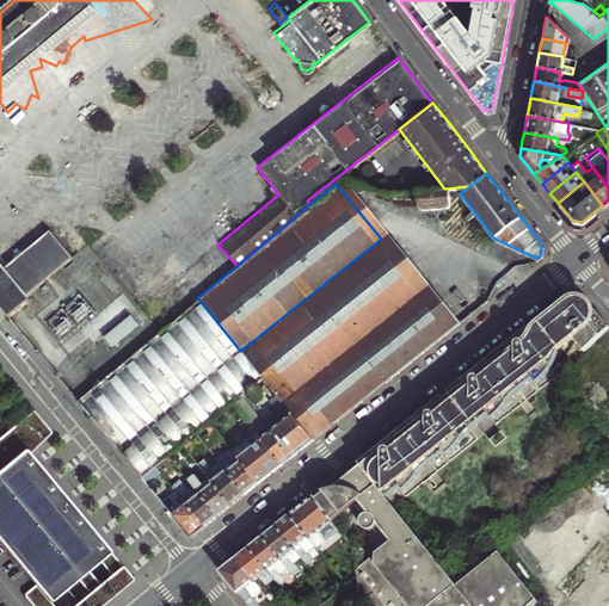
[(446,204),(444,189),(393,191),(393,196),(413,196),(414,205),(418,209),(442,208),(446,204)]
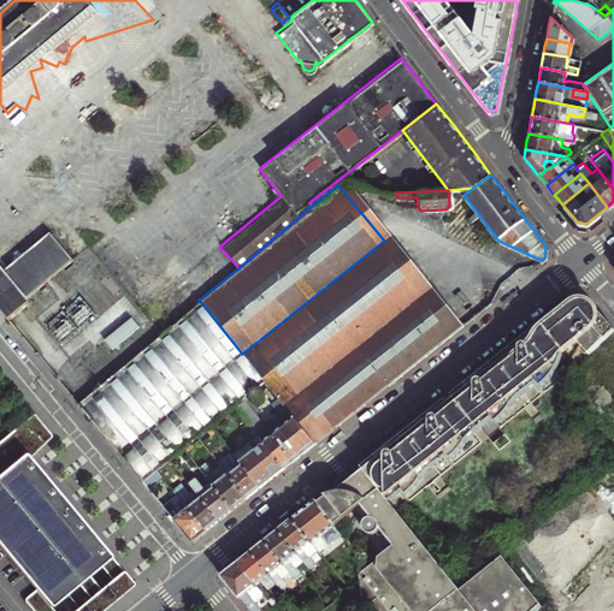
[(0,312),(6,319),(28,300),(24,296),(72,257),(49,230),(5,267),(3,270),(0,267),(0,312)]
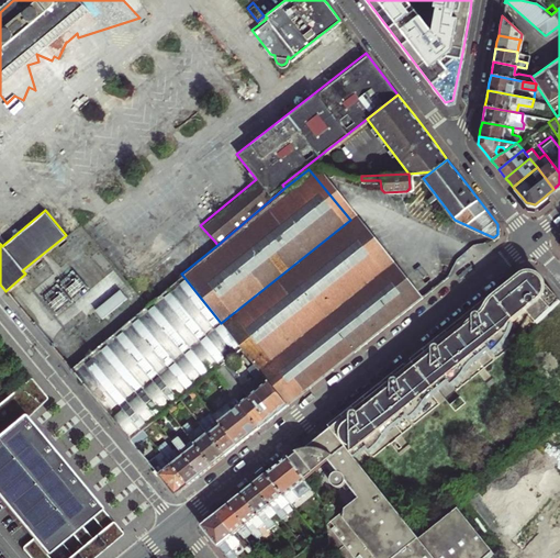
[(259,371),(389,268),(350,220),(221,323),(241,347),(259,371)]
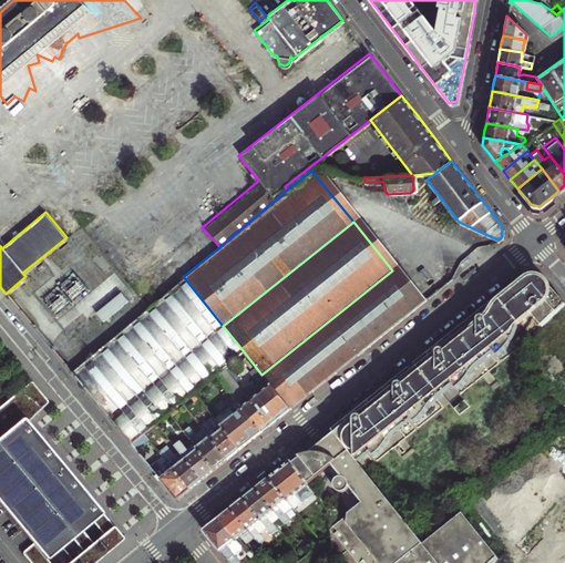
[(216,243),(183,270),(186,274),(219,247),(216,243)]
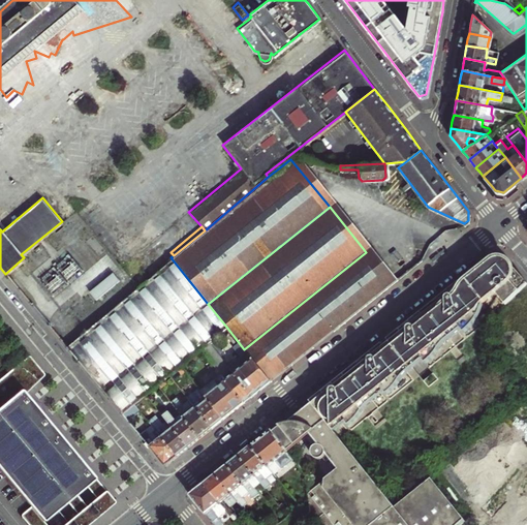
[(150,270),(153,273),(171,257),(174,255),(171,252),(150,270)]
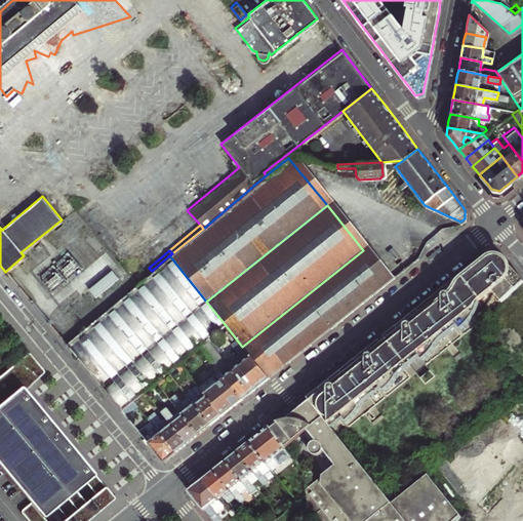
[(266,376),(387,280),(363,250),(242,347),(266,376)]
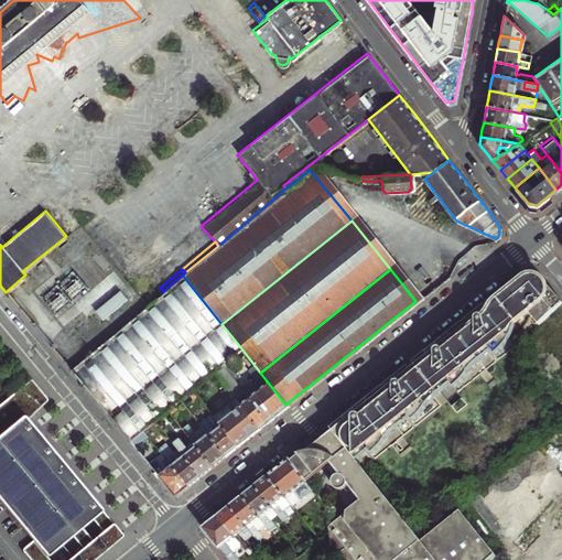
[(222,324),(182,275),(163,291),(160,294),(148,304),(71,369),(110,417),(222,324)]
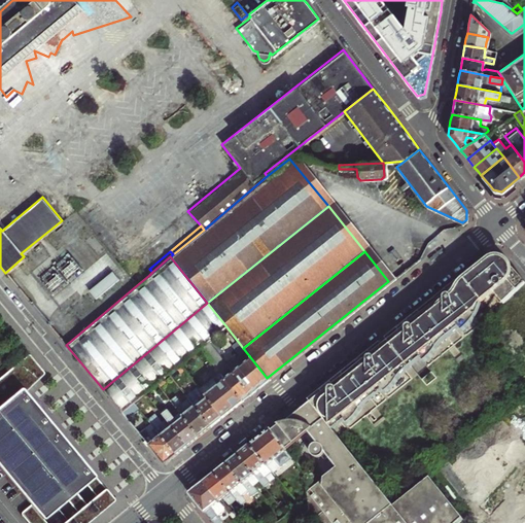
[(496,294),(502,303),(523,280),(505,260),(501,264),(500,263),(498,262),(497,260),(495,259),(493,259),(491,259),(490,259),(487,259),(485,260),(483,262),(480,258),(478,260),(460,275),(462,278),(457,282),(455,279),(448,284),(444,288),(449,293),(447,292),(445,292),(444,293),(443,294),(443,295),(442,297),(441,297),(439,297),(436,297),(435,298),(433,299),(432,300),(431,300),(430,301),(426,305),(421,308),(409,318),(413,323),(411,324),(410,324),(409,324),(408,325),(407,326),(404,322),(393,329),(386,336),(390,340),(385,344),(381,339),(364,352),(369,358),(368,359),(364,359),(361,359),(359,359),(356,359),(355,360),(354,360),(351,362),(348,364),(345,368),(350,374),(335,386),(338,389),(335,388),(333,388),(331,389),(331,390),(330,392),(323,384),(321,385),(306,397),(308,399),(307,401),(330,428),(341,419),(345,422),(347,421),(350,419),(353,416),(355,412),(358,408),(358,407),(362,403),(380,388),(383,392),(387,389),(390,385),(392,383),(396,377),(399,373),(408,367),(419,358),(423,362),(428,357),(432,352),(434,350),(435,349),(436,347),(438,346),(439,345),(440,344),(440,343),(441,342),(442,341),(443,340),(444,339),(446,337),(458,327),(461,332),(461,330),(463,329),(464,328),(465,327),(466,326),(469,323),(470,322),(471,320),(475,316),(476,314),(477,312),(478,310),(478,309),(480,304),(478,303),(493,290),(496,294)]
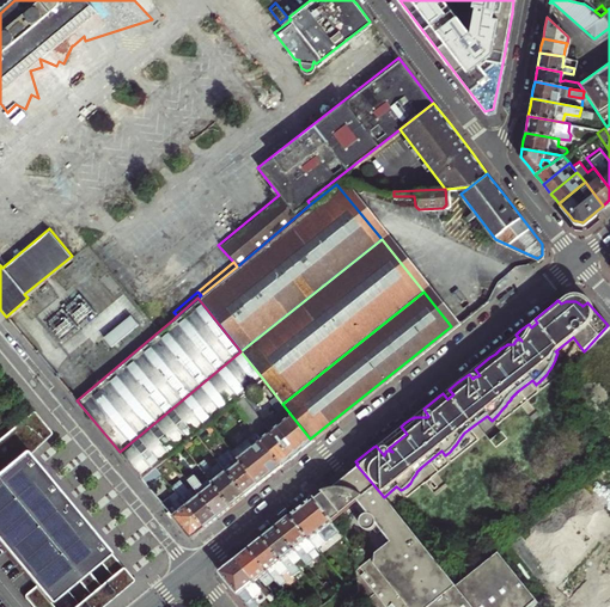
[(103,333),(110,343),(136,320),(129,312),(103,333)]
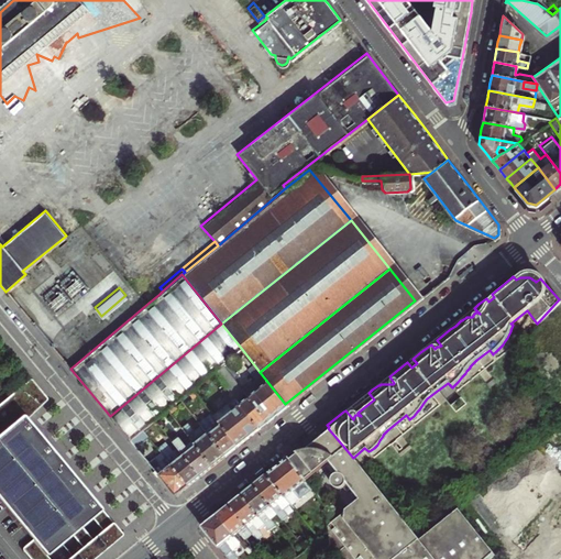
[(241,348),(221,324),(110,416),(129,439),(142,428),(166,408),(179,397),(212,371),(241,348)]
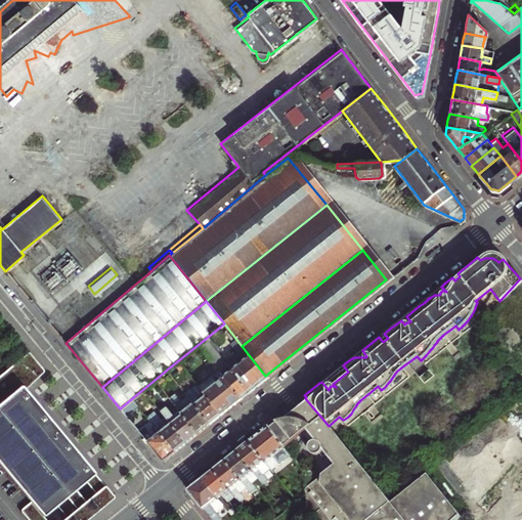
[(212,362),(240,396),(253,385),(265,376),(242,346),(222,361),(205,340),(198,345),(212,362)]
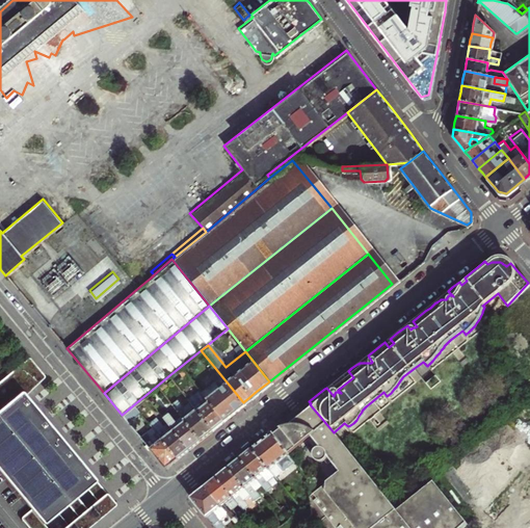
[(0,470),(28,504),(28,506),(28,507),(28,508),(20,516),(29,527),(81,527),(109,505),(112,502),(113,501),(113,500),(112,499),(110,496),(24,393),(24,391),(42,375),(43,373),(43,372),(42,371),(28,355),(28,354),(27,354),(25,354),(0,374),(0,470)]
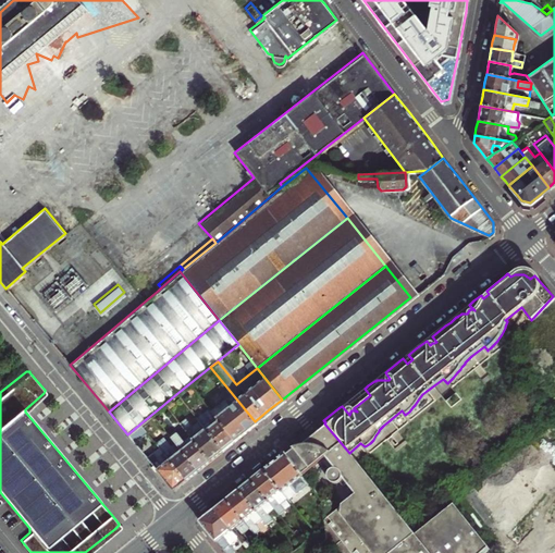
[(209,408),(233,439),(244,430),(255,421),(225,385),(220,389),(225,395),(209,408)]
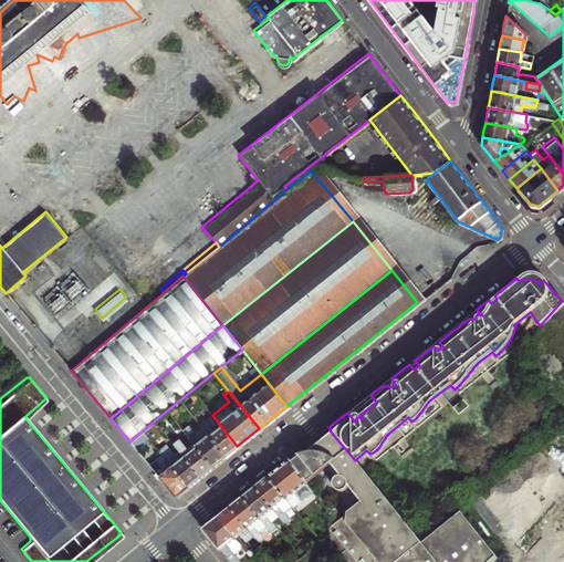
[(180,399),(167,410),(168,412),(170,414),(184,404),(180,399)]
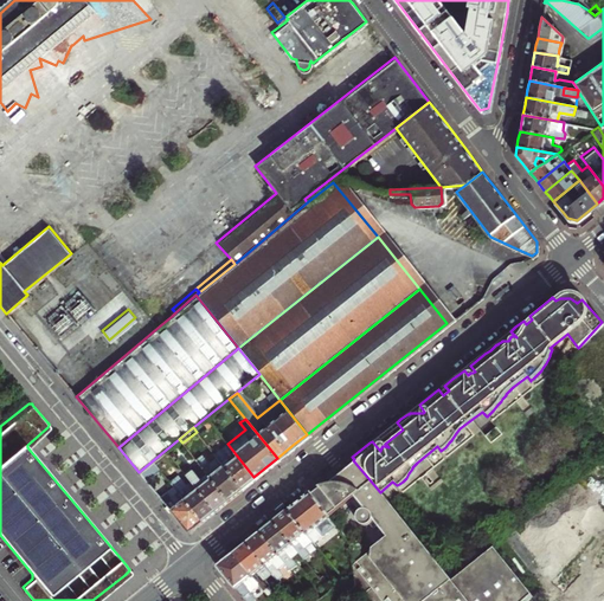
[(216,456),(241,486),(248,482),(254,477),(227,444),(225,441),(212,451),(216,456)]
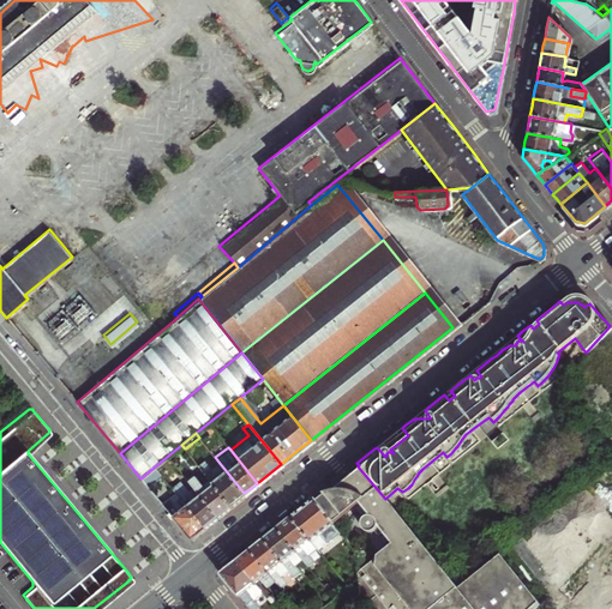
[(201,468),(231,505),(237,499),(244,493),(219,462),(211,469),(204,459),(198,465),(201,468)]
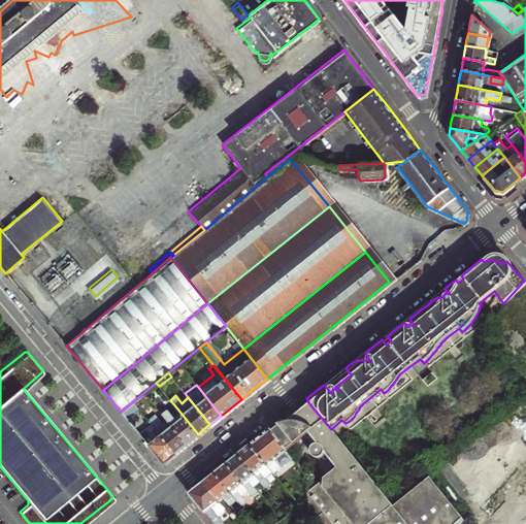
[(162,413),(187,444),(194,437),(198,434),(172,402),(167,407),(161,400),(156,405),(162,413)]
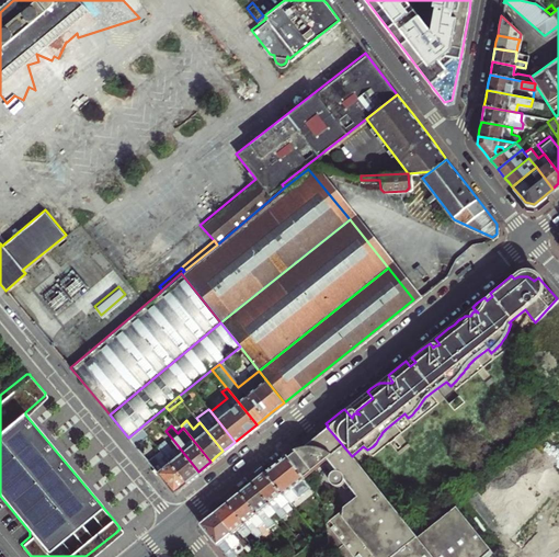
[(141,427),(128,438),(133,442),(135,444),(147,434),(141,427)]
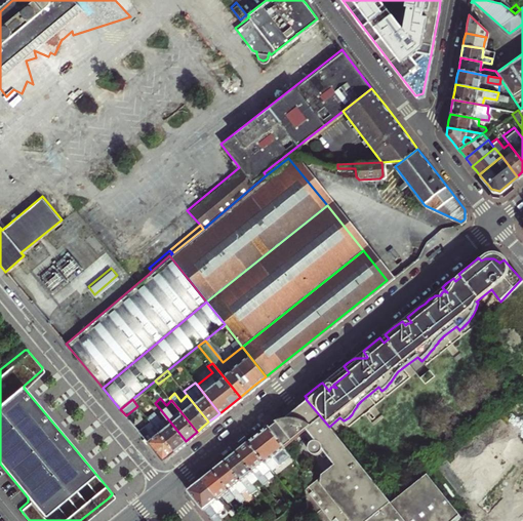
[(455,520),(459,518),(454,512),(424,472),(388,499),(333,432),(329,427),(306,399),(289,412),(283,416),(279,417),(276,418),(273,419),(275,422),(268,427),(284,445),(304,431),(311,441),(310,442),(309,445),(309,447),(311,450),(313,451),(315,452),(318,452),(320,451),(330,465),(305,486),(307,497),(307,502),(303,505),(314,518),(316,520),(455,520)]
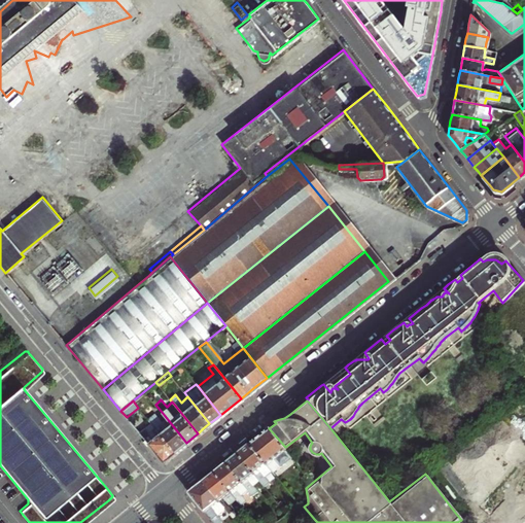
[(146,417),(150,421),(175,451),(181,447),(186,443),(162,412),(158,415),(161,419),(160,420),(152,411),(146,417)]
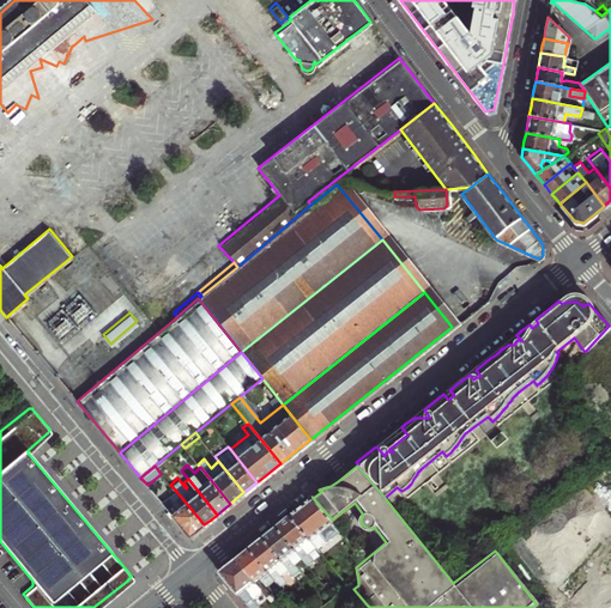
[(175,490),(161,502),(189,535),(197,530),(204,524),(175,490)]
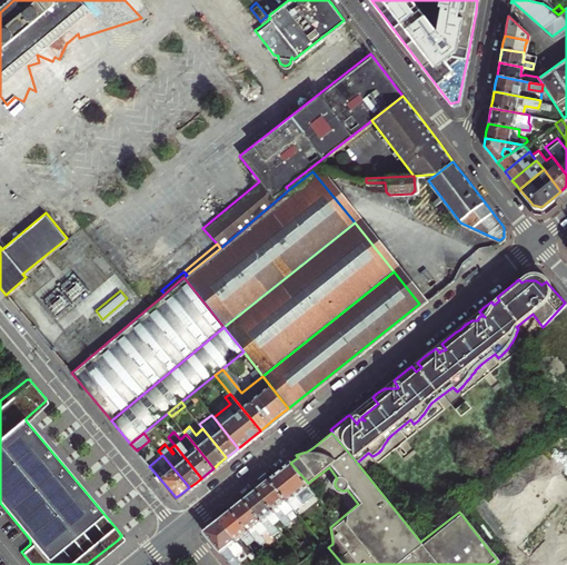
[(308,483),(290,463),(289,461),(279,468),(268,477),(286,498),(290,495),(297,503),(312,489),(308,483)]
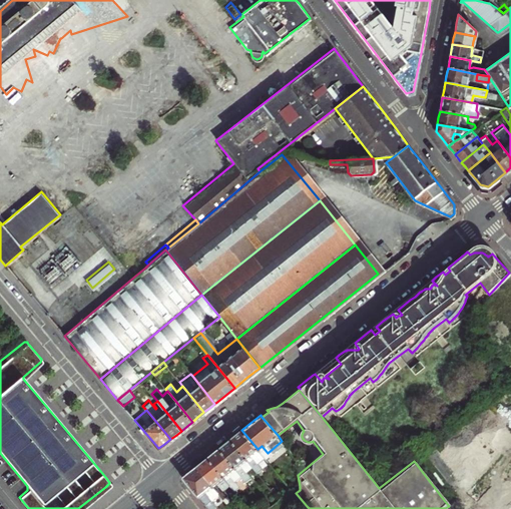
[(258,449),(241,430),(234,435),(229,439),(251,465),(262,477),(266,473),(261,467),(262,466),(257,460),(263,455),(258,449)]
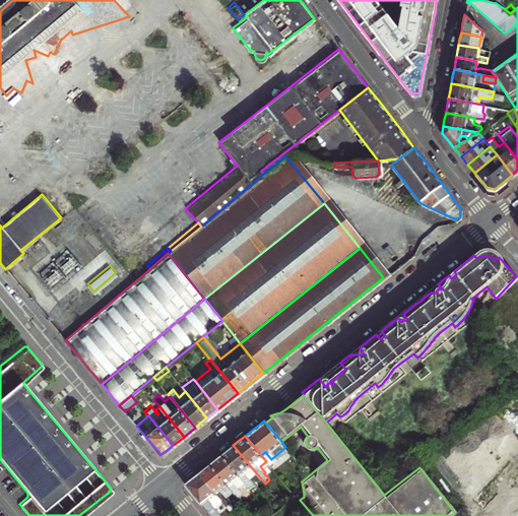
[(255,471),(233,445),(227,450),(221,454),(243,480),(248,487),(253,481),(248,476),(255,471)]
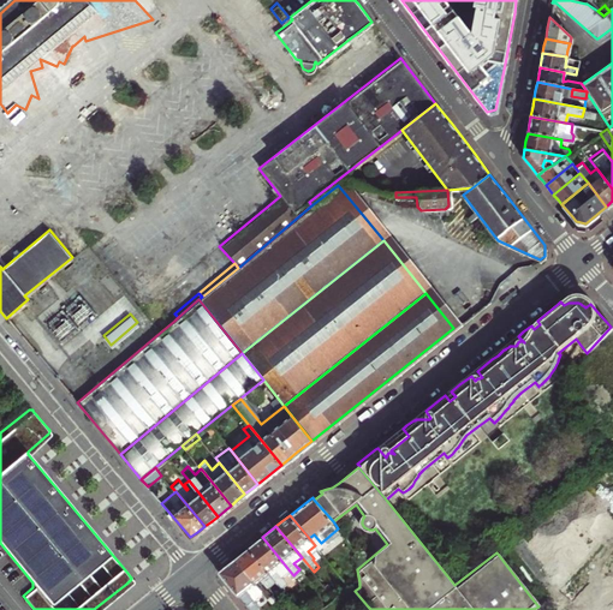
[(287,568),(262,537),(255,543),(248,548),(273,579),(279,586),(285,580),(280,574),(287,568)]
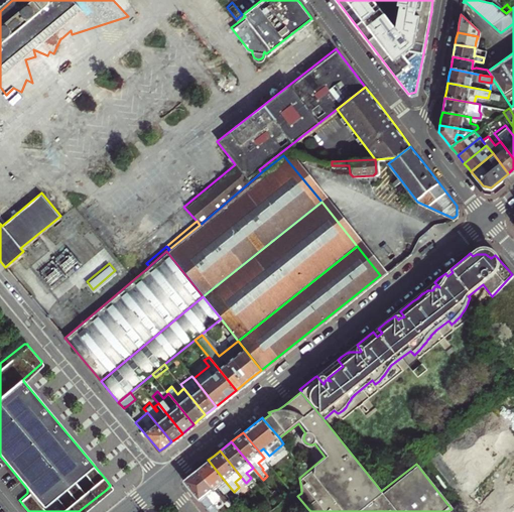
[(229,486),(208,460),(202,465),(197,469),(218,496),(223,501),(228,497),(223,491),(229,486)]
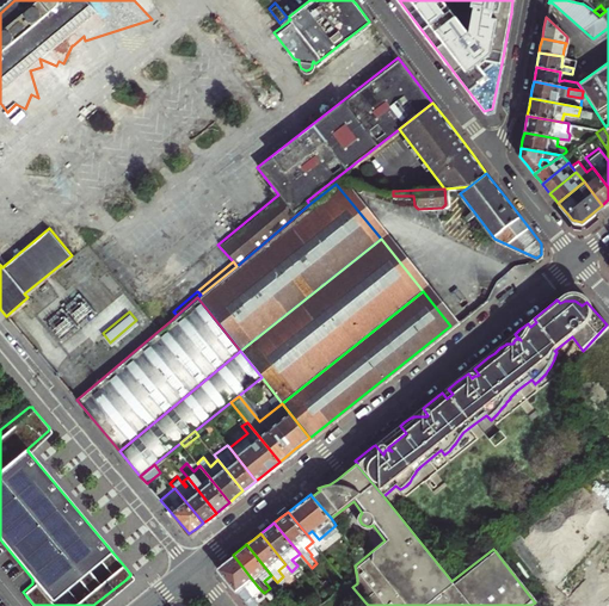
[(258,587),(233,555),(217,568),(231,585),(248,605),(256,600),(250,594),(258,587)]
